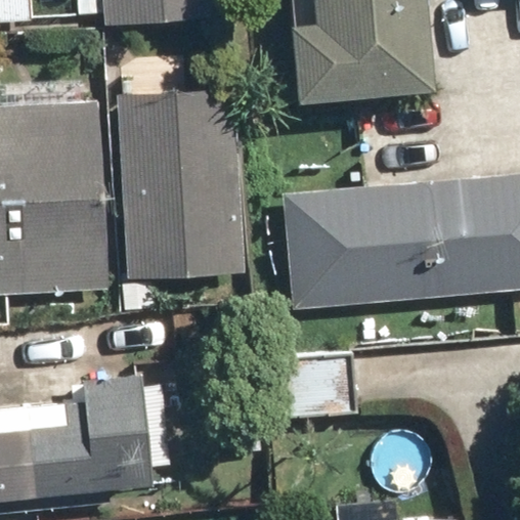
[(28,0),(0,0),(0,20),(29,19),(28,0)]
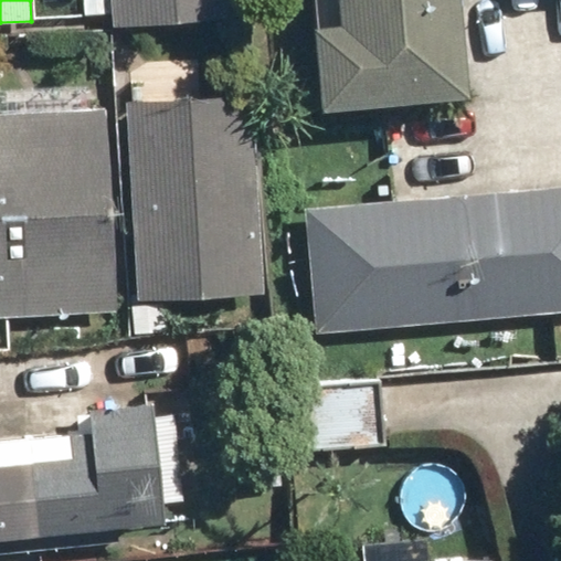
[(231,18),(230,0),(112,0),(114,24),(231,18)]
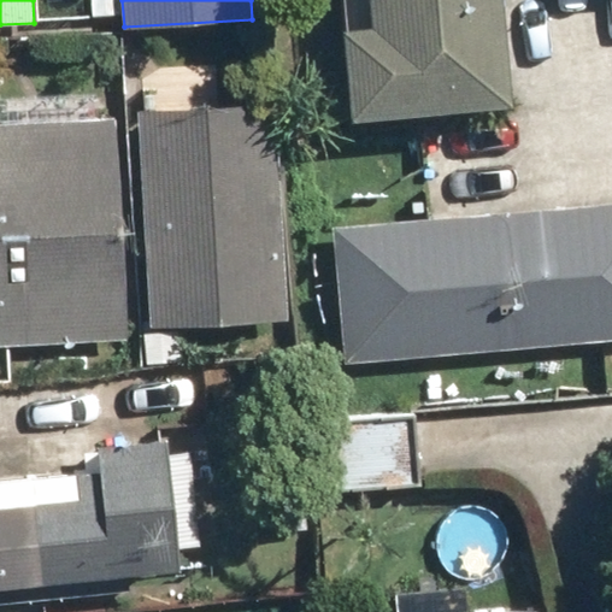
[(376,0),(378,31),(346,34),(351,112),(505,101),(498,0),(376,0)]
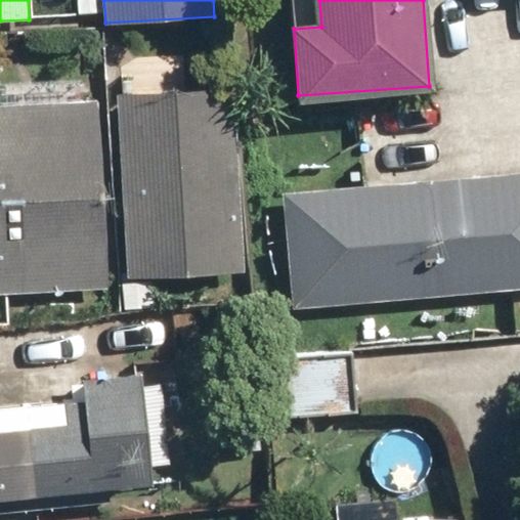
[(125,282),(239,277),(231,88),(117,93),(125,282)]
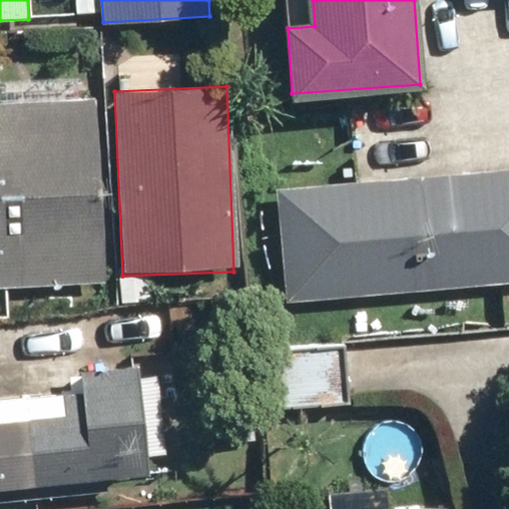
[(97,96),(0,101),(0,289),(107,284),(97,96)]
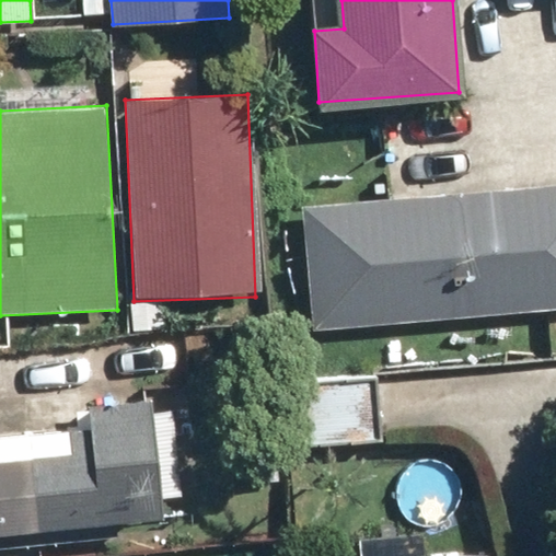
[(310,332),(555,311),(555,182),(299,204),(310,332)]
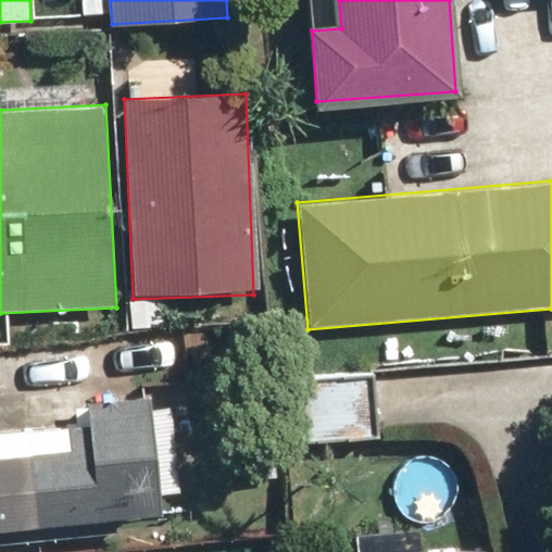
[(366,374),(277,381),(283,444),(372,437),(366,374)]
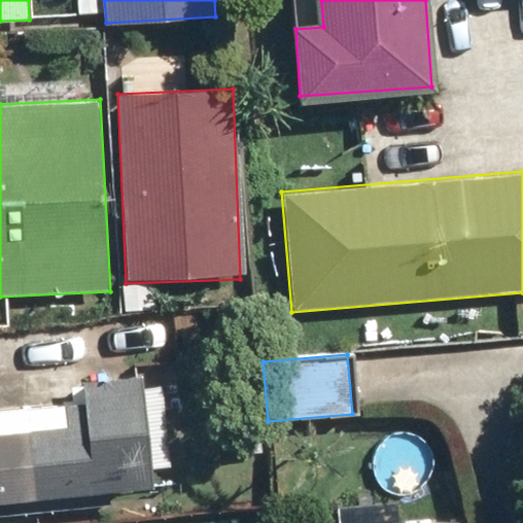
[(0,497),(155,483),(145,373),(86,379),(89,399),(0,408),(0,497)]
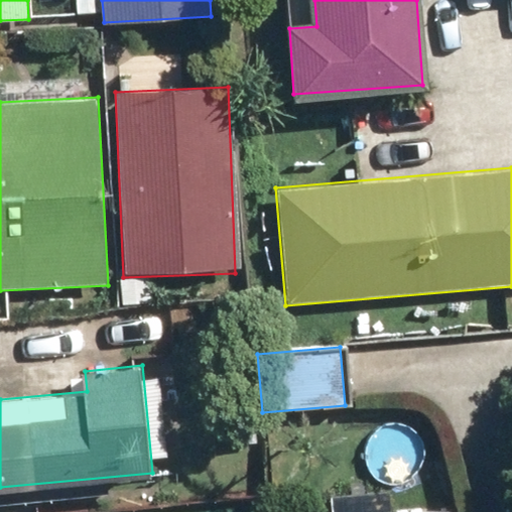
All buildings are outlined.
